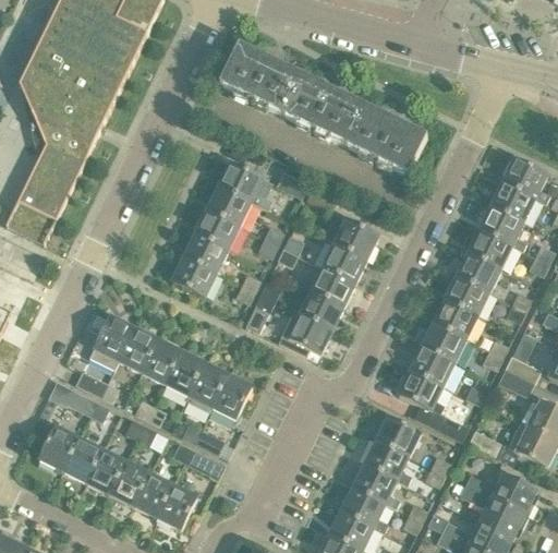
[(38,160),(7,226),(8,226),(15,230),(44,244),(45,244),(50,232),(53,226),(63,206),(99,134),(105,122),(108,116),(123,85),(128,75),(157,16),(162,3),(156,0),(61,0),(20,85),(43,135),(34,139),(38,160)]
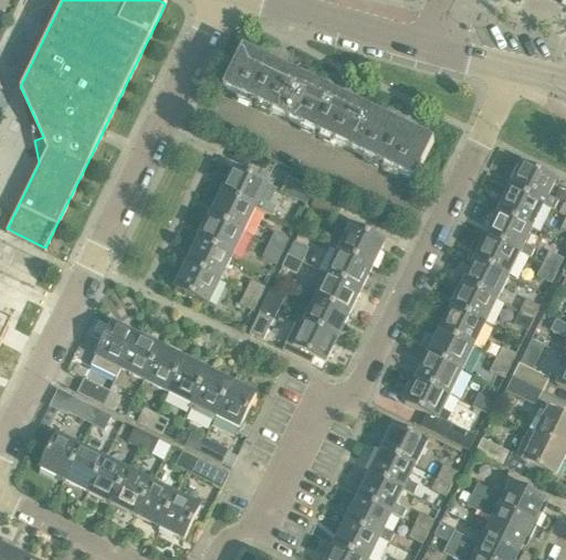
[(413,179),(433,139),(242,46),(223,86),(413,179)]
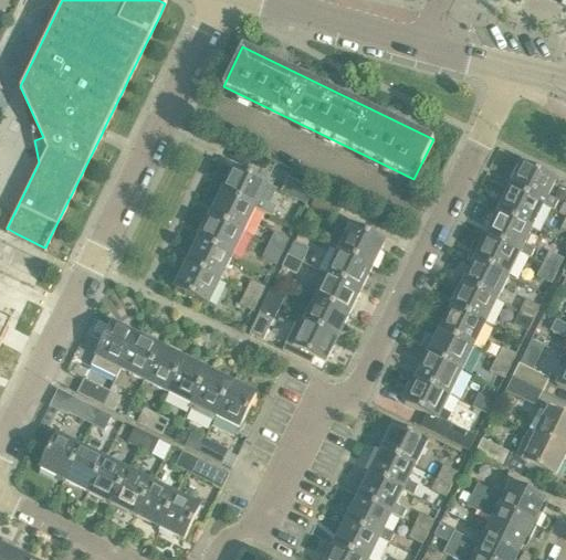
[(554,207),(558,198),(547,192),(555,177),(522,161),(510,186),(543,202),(554,207)]
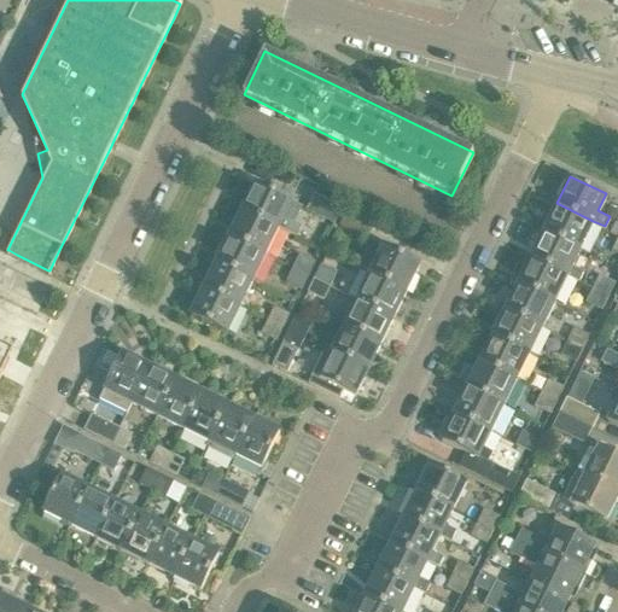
[(256,180),(243,207),(279,225),(297,233),(302,222),(295,219),(302,203),(292,198),(256,180)]
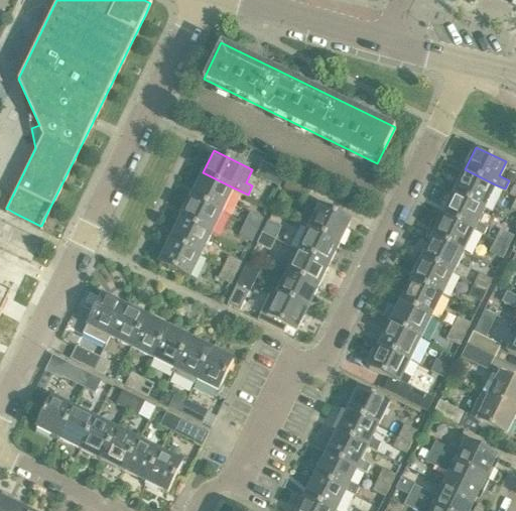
[(279,182),(285,169),(263,158),(256,171),(279,182)]
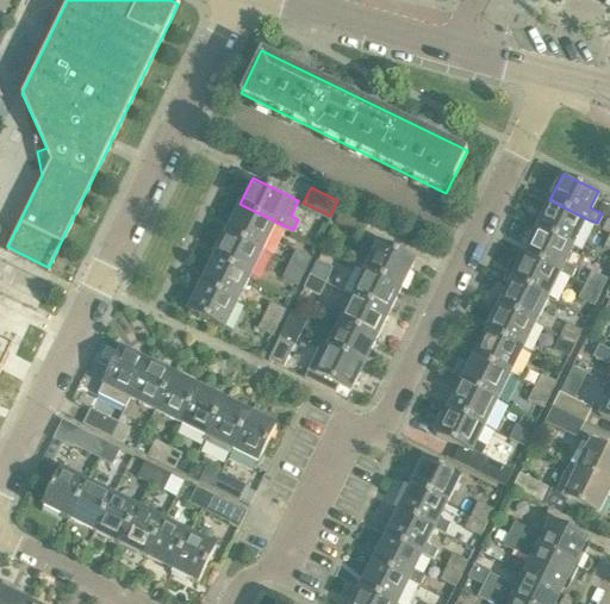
[(573,243),(585,218),(549,200),(536,226),(573,243)]
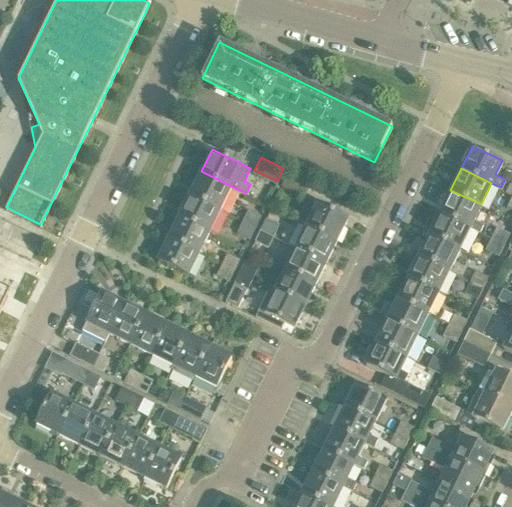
[(201,171),(190,193),(220,208),(231,186),(201,171)]
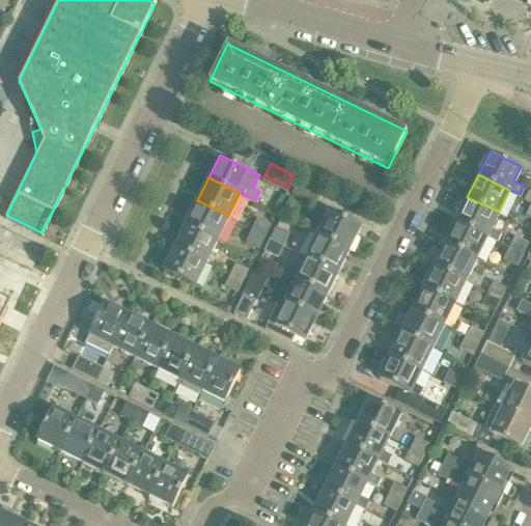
[(496,240),(501,230),(492,225),(499,212),(467,197),(456,219),(487,234),(496,240)]
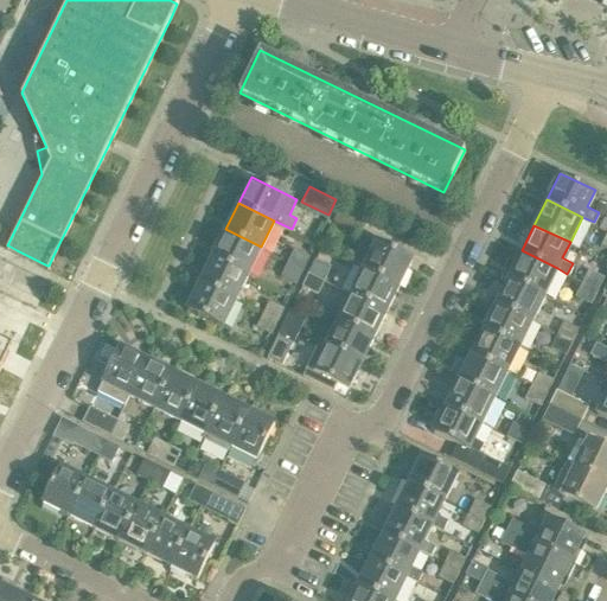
[(225,229),(213,254),(249,272),(261,247),(225,229)]
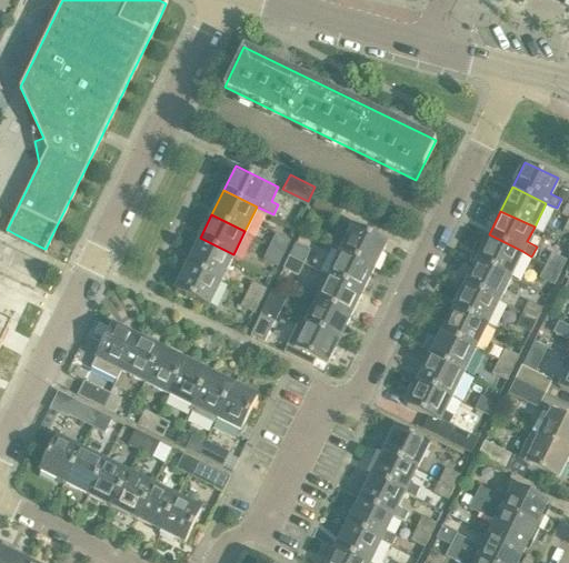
[(375,264),(387,240),(352,223),(341,248),(375,264)]
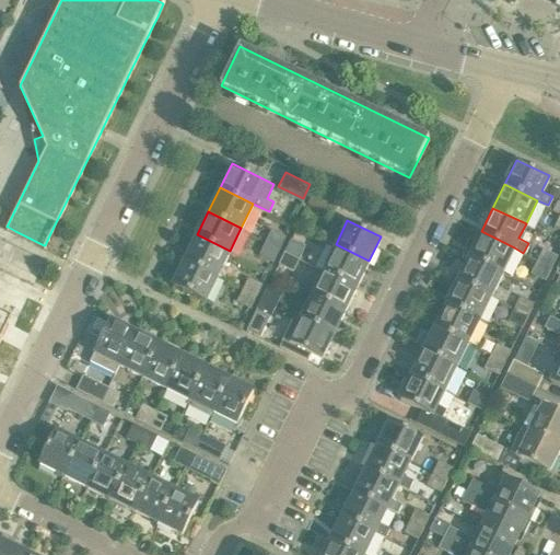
[(280,246),(286,234),(271,227),(266,240),(280,246)]
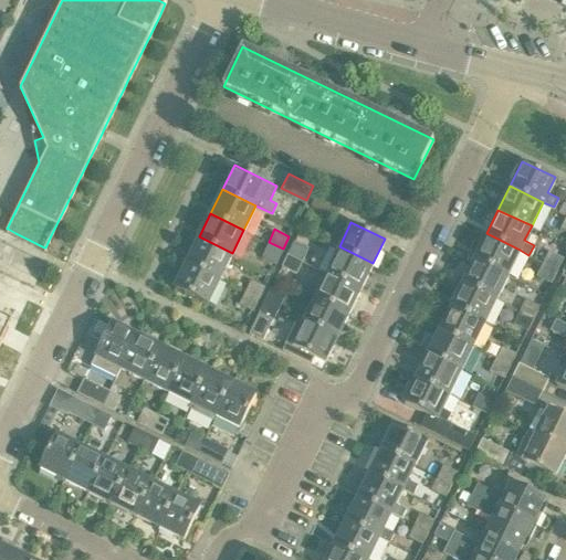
[(507,273),(520,250),(486,233),(474,256),(507,273)]
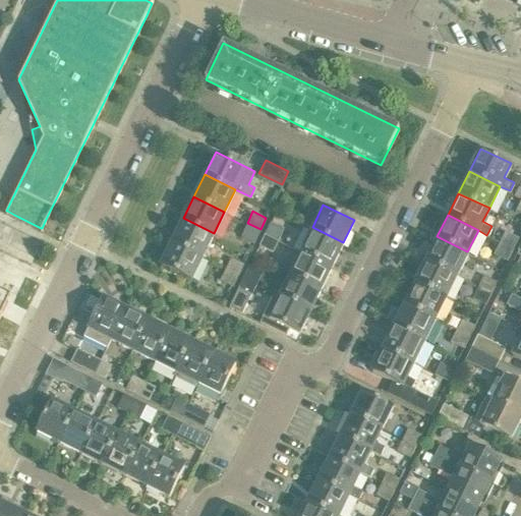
[(183,218),(172,240),(203,255),(214,233),(183,218)]
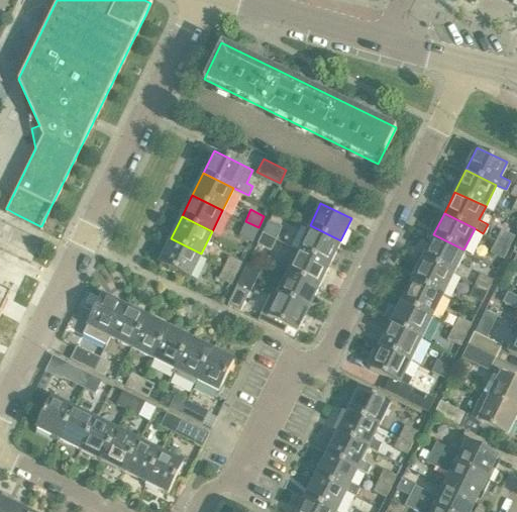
[(277,236),(283,224),(269,218),(263,229),(277,236)]
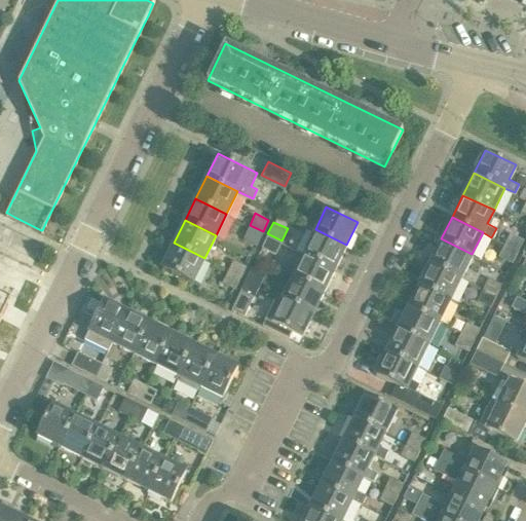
[(257,243),(263,231),(250,225),(243,236),(257,243)]
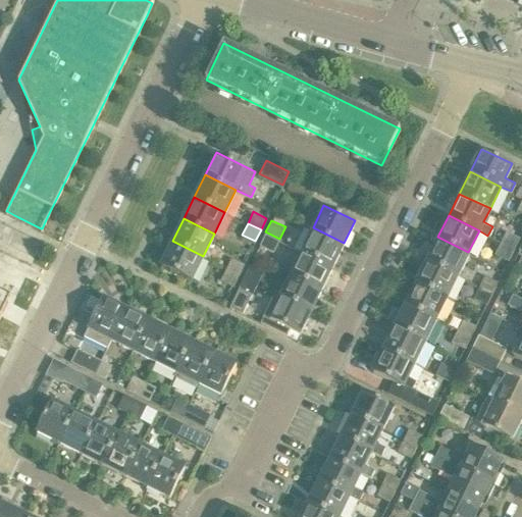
[(332,265),(344,243),(313,227),(302,250),(332,265)]
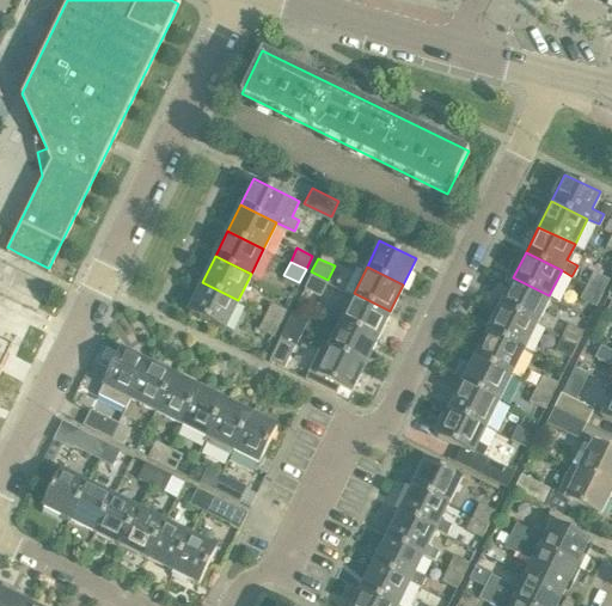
[(603,289),(609,276),(593,269),(587,282),(603,289)]
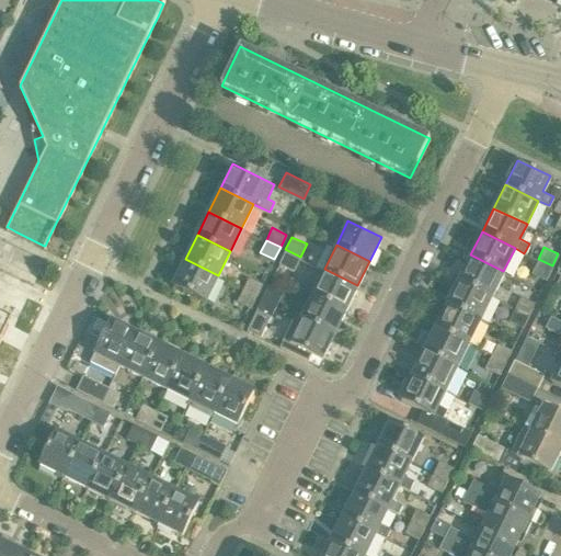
[(294,269),(300,257),(285,249),(279,262),(294,269)]
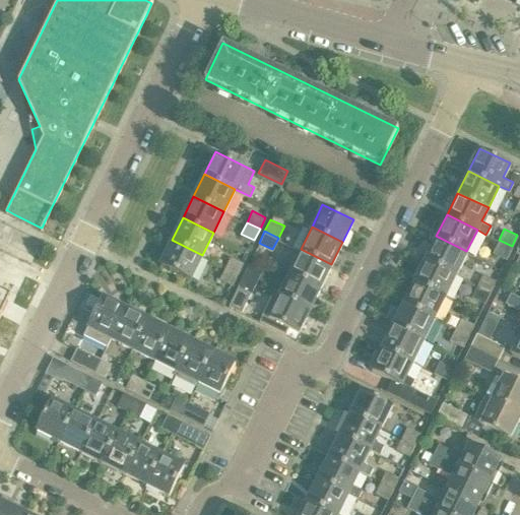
[(456,273),(466,251),(436,236),(426,258),(456,273)]
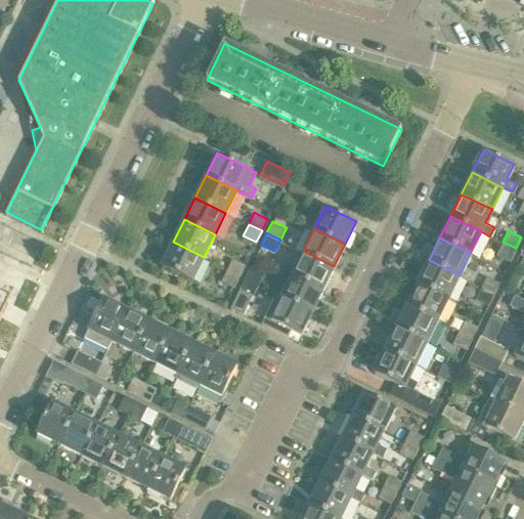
[(173,242),(162,264),(192,279),(204,257),(173,242)]
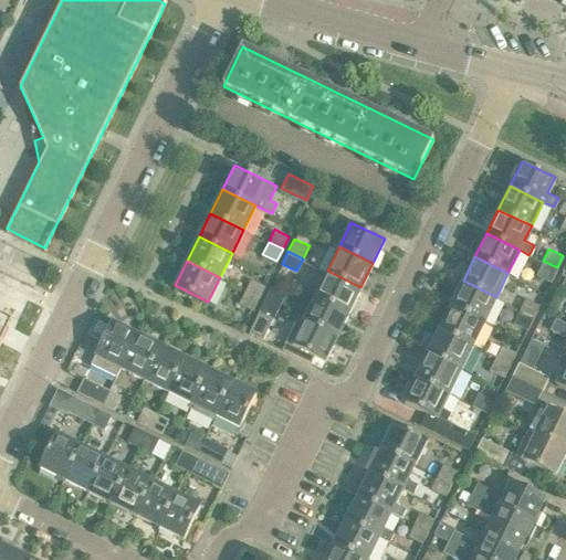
[(551,280),(557,267),(543,261),(536,273),(551,280)]
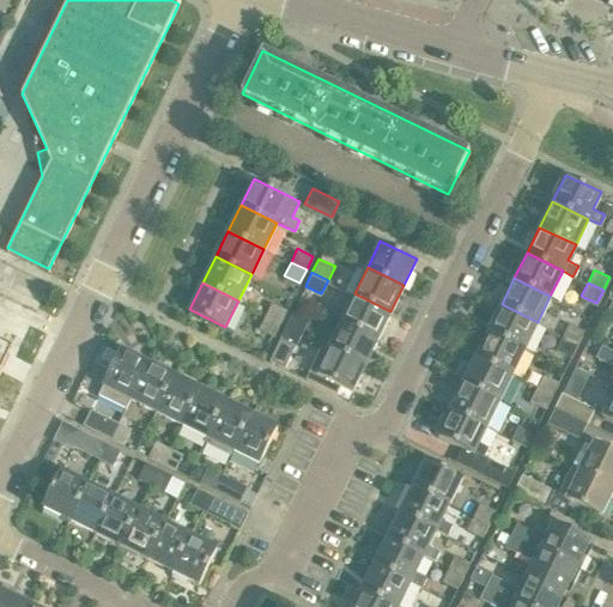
[(378,337),(390,311),(354,293),(341,319),(378,337)]
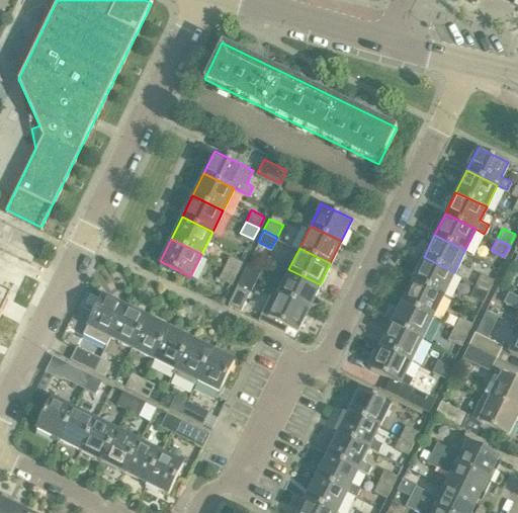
[(237,271),(243,260),(230,254),(225,265),(237,271)]
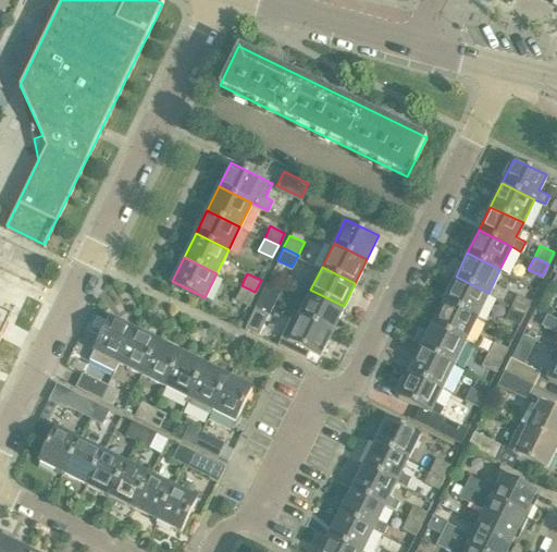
[(477,316),(489,293),(456,277),(444,301),(477,316)]
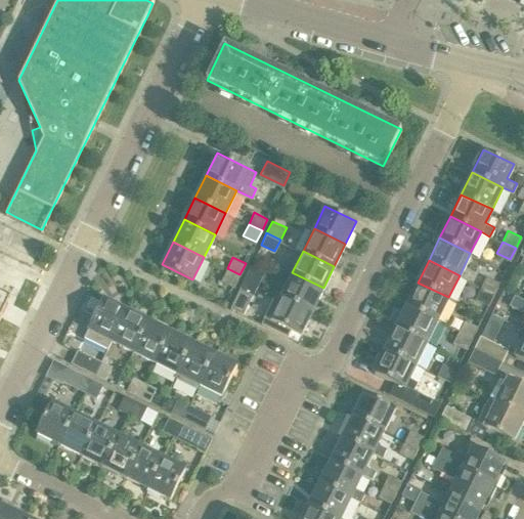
[(258,284),(263,272),(250,266),(245,277),(258,284)]
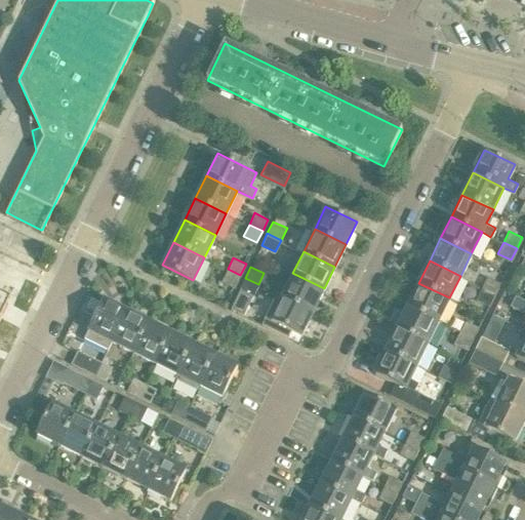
[(235,286),(240,275),(228,269),(223,280),(235,286)]
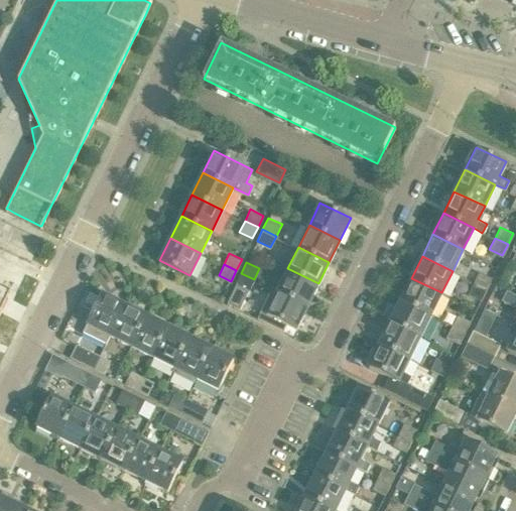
[(307,305),(318,283),(287,268),(277,290),(307,305)]
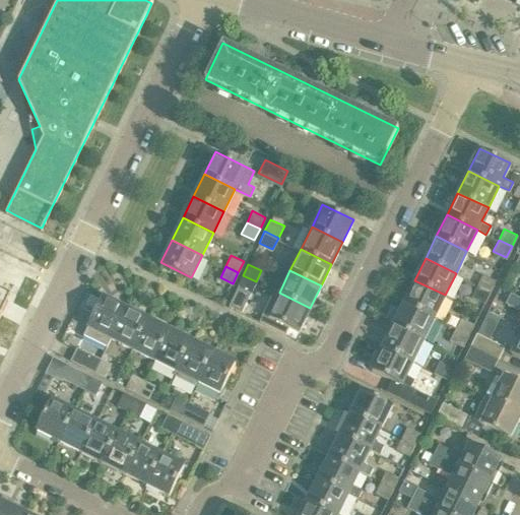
[(490,291),(496,278),(483,272),(477,284),(490,291)]
